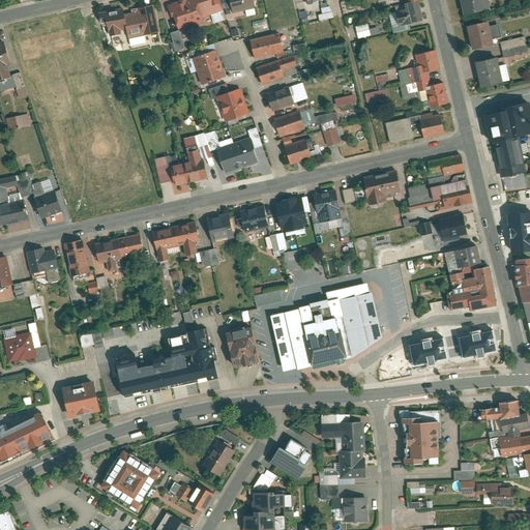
[(181,0),(171,4),(180,28),(208,18),(201,0),(181,0)]
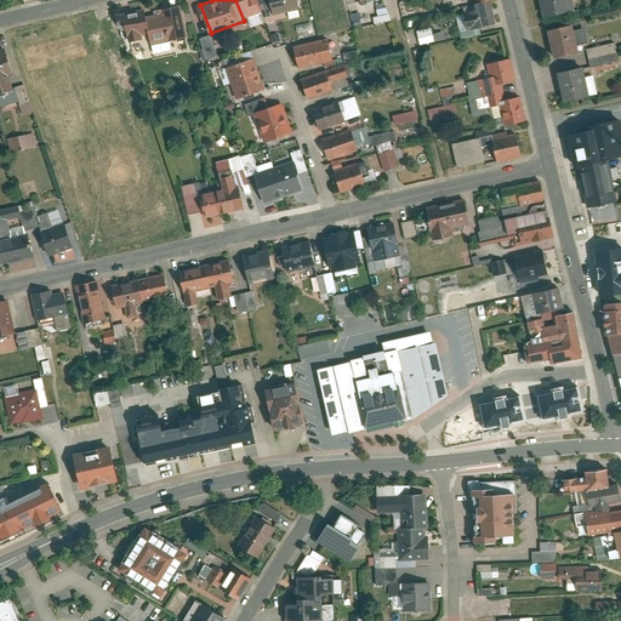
[(235,0),(244,21),(267,12),(262,0),(235,0)]
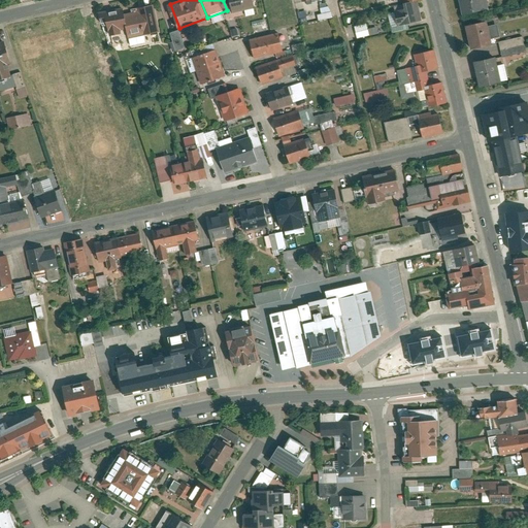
[(231,0),(235,12),(258,7),(256,0),(231,0)]
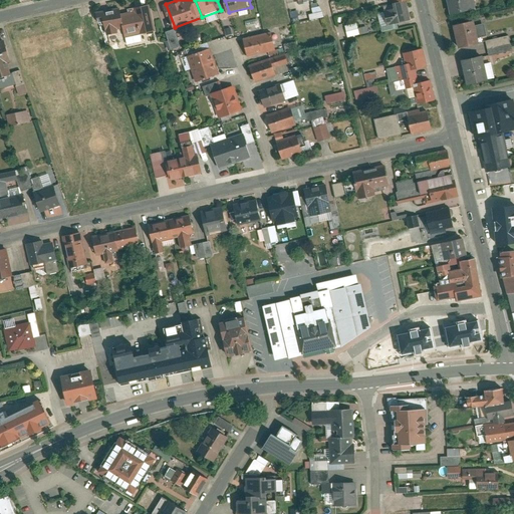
[(290,19),(286,0),(261,0),(266,24),(290,19)]
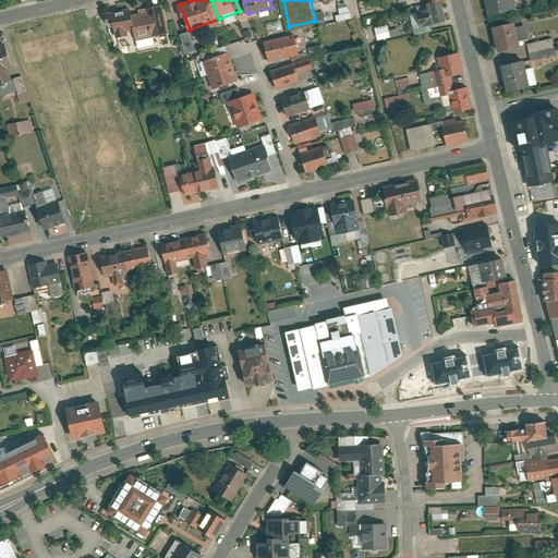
[(420,10),(423,26),(449,21),(444,0),(443,0),(429,2),(431,8),(420,10)]
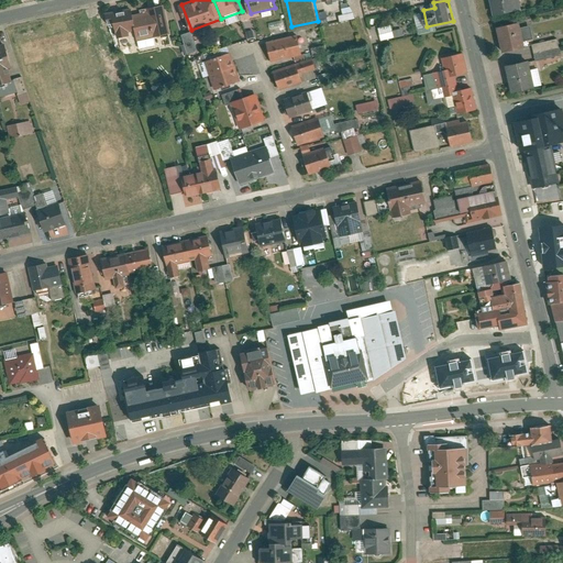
[(493,0),(496,14),(527,8),(525,0),(493,0)]
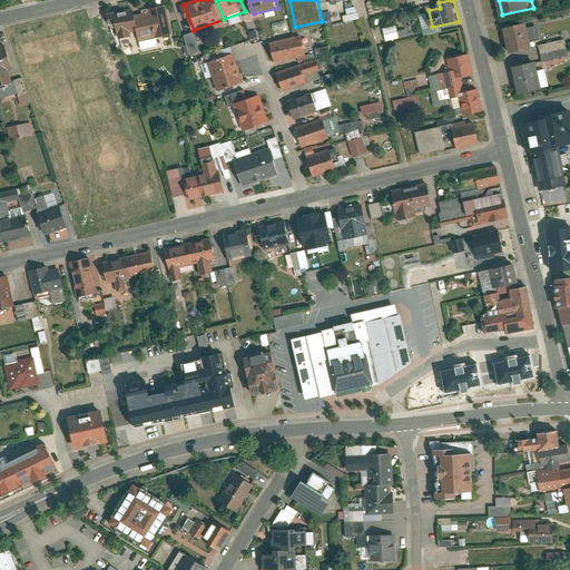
[(174,33),(169,5),(151,7),(151,11),(139,13),(143,30),(144,38),(174,33)]
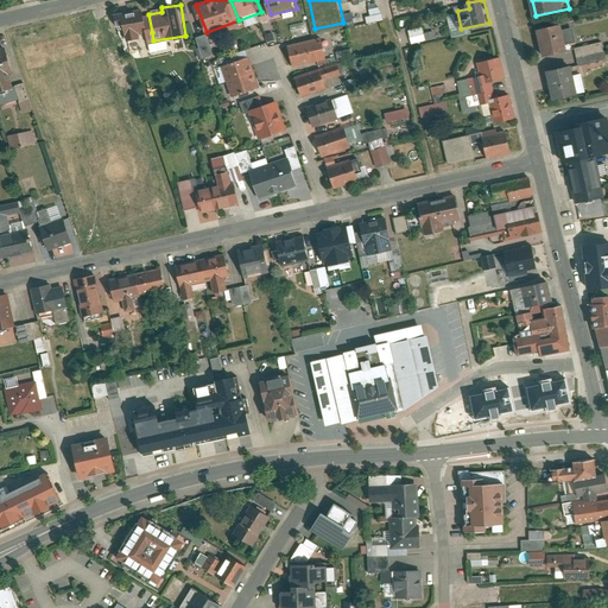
[(152,32),(149,14),(147,6),(115,11),(119,35),(127,33),(128,40),(144,38),(143,32),(152,32)]
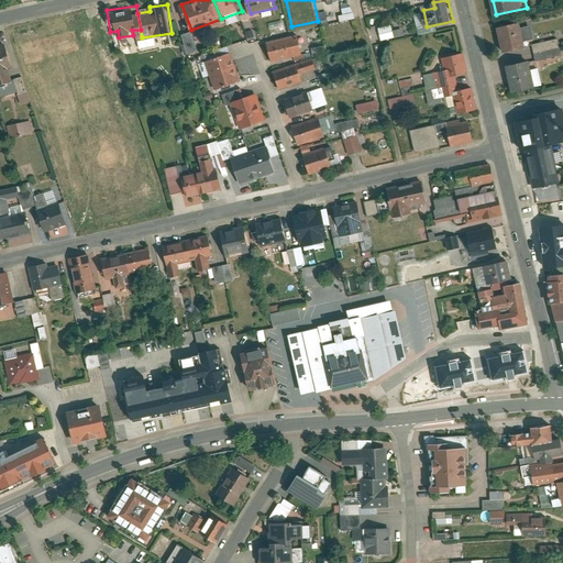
[(339,21),(353,19),(352,7),(341,8),(342,14),(338,14),(339,21)]
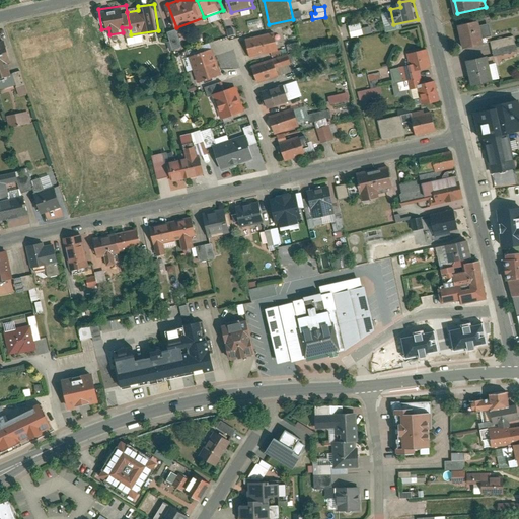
[(484,19),(460,24),(465,48),(489,43),(484,19)]
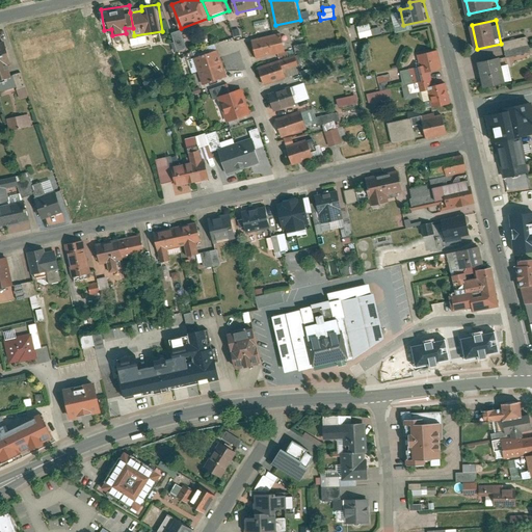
[(379,34),(378,27),(370,29),(369,24),(356,26),(358,37),(379,34)]
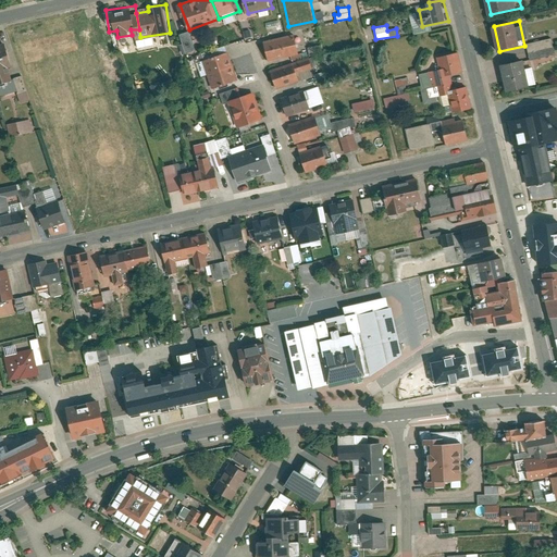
[(183,54),(195,51),(188,31),(177,34),(183,54)]
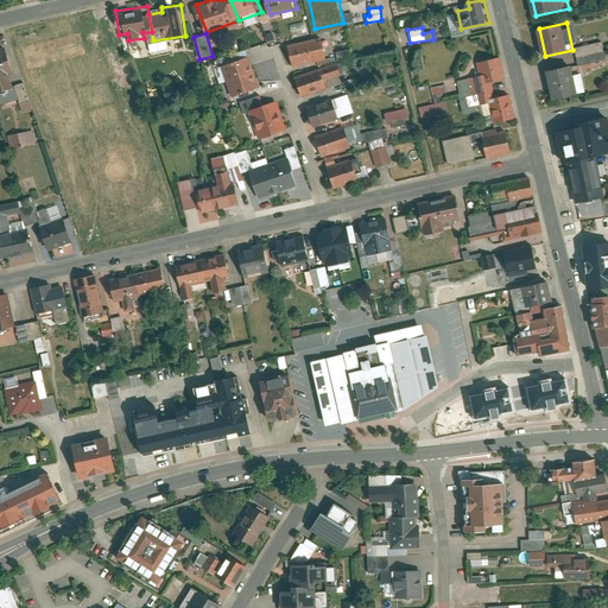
[(322,40),(287,48),(292,68),(325,61),(322,40)]
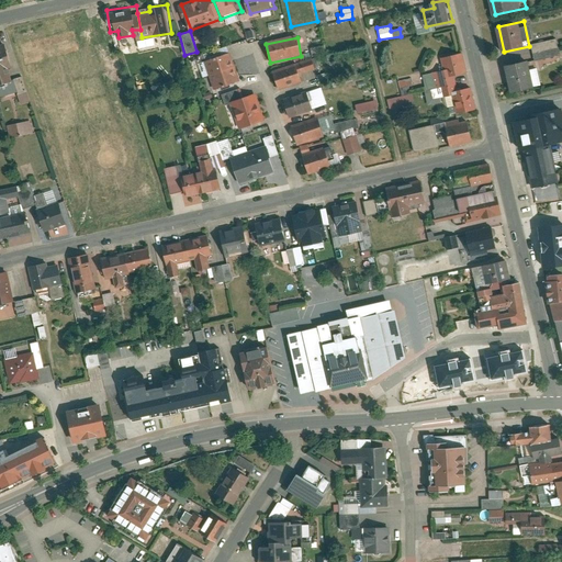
[(535,62),(560,55),(555,38),(530,45),(535,62)]
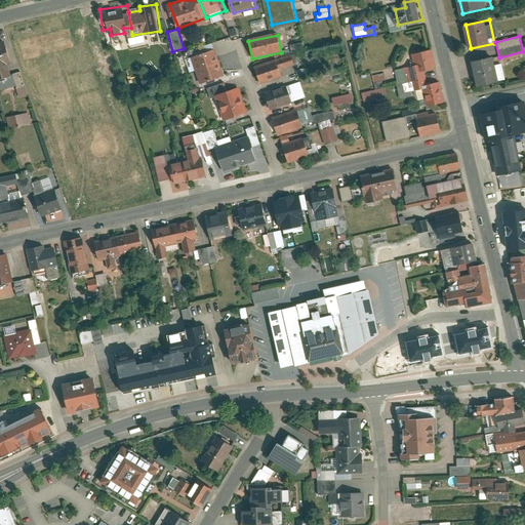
[(7,41),(0,42),(0,78),(14,75),(11,65),(14,64),(7,41)]
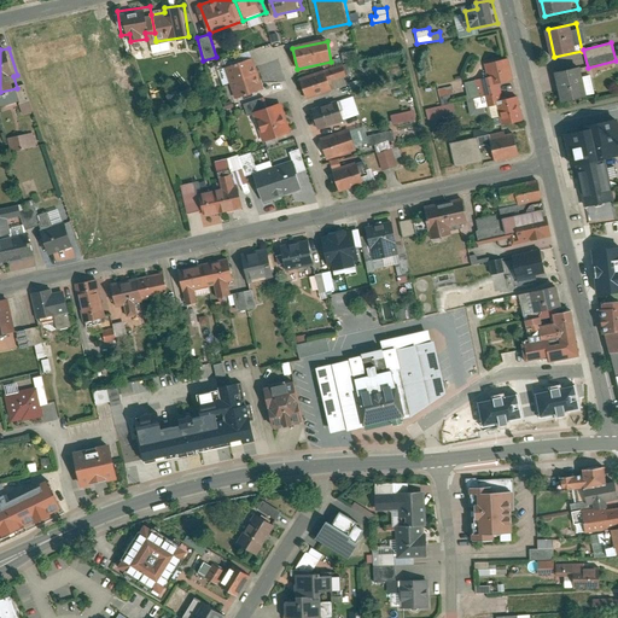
[(501,75),(503,82),(516,80),(511,57),(485,62),(489,77),(501,75)]
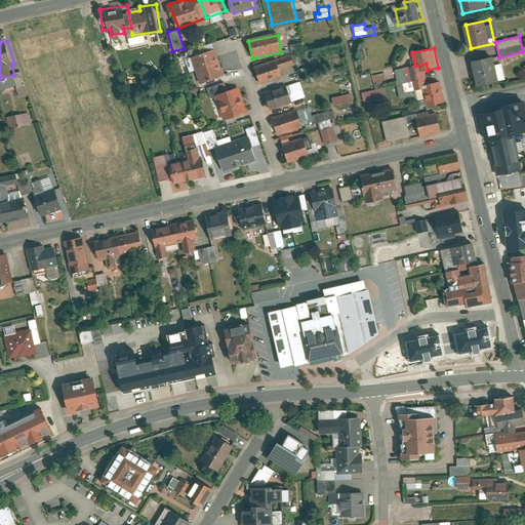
[(215,51),(192,58),(196,72),(219,65),(215,51)]
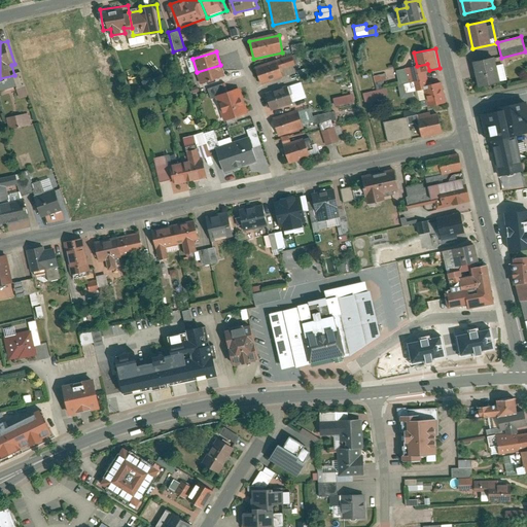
[(499,56),(475,62),(481,86),(505,80),(499,56)]
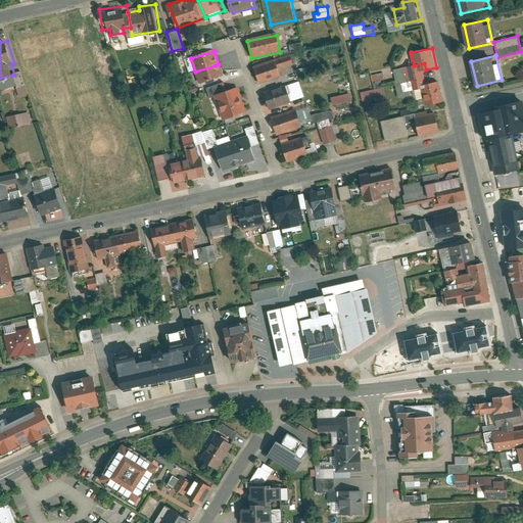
[(289,56),(276,60),(278,69),(292,65),(289,56)]
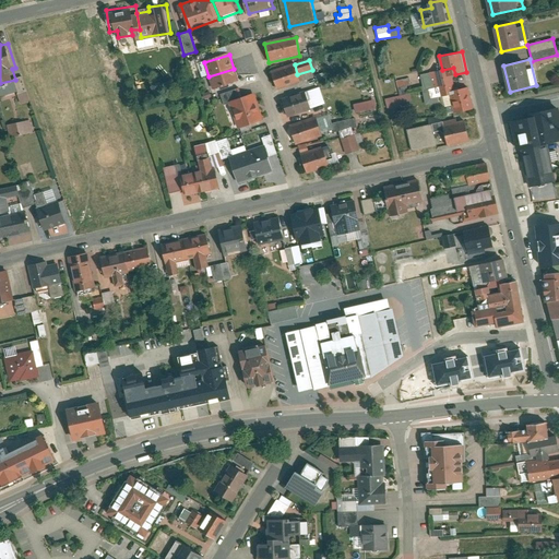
[(295,64),(272,72),(277,91),(300,84),(297,74),(295,64)]
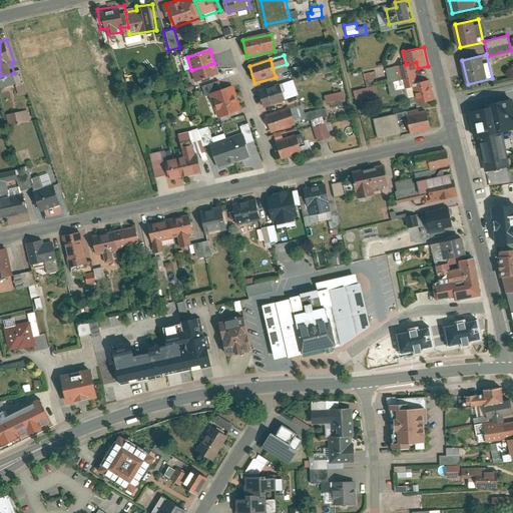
[(415,82),(420,81),(418,68),(416,62),(406,64),(397,66),(400,80),(405,78),(407,88),(416,86),(415,82)]
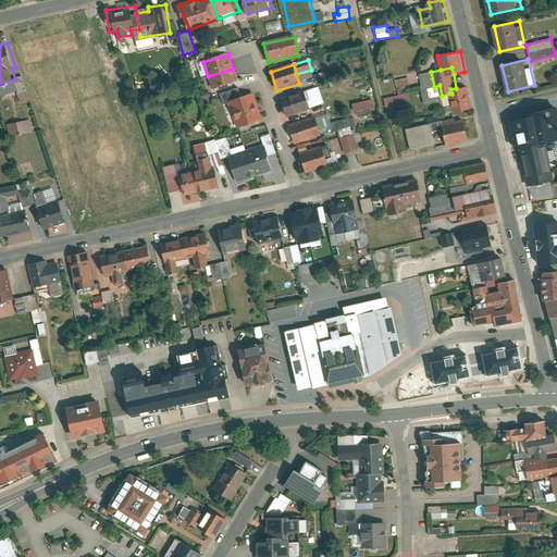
[(233,69),(208,76),(212,90),(237,82),(233,69)]
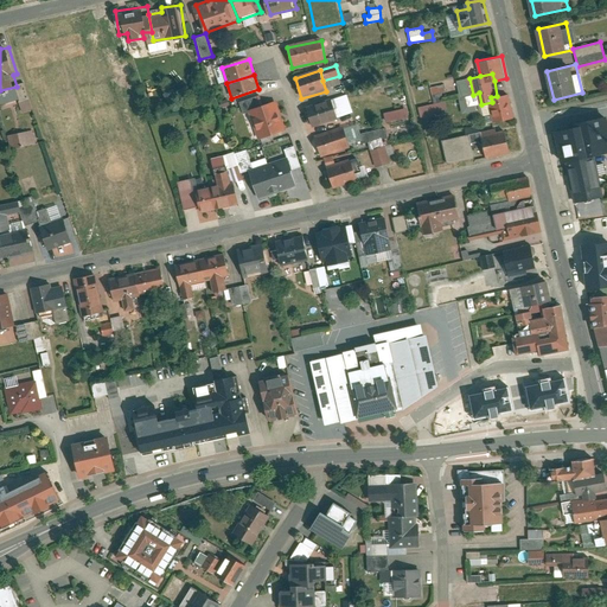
[(496,122),(515,119),(509,94),(497,96),(491,97),(492,102),(496,122)]
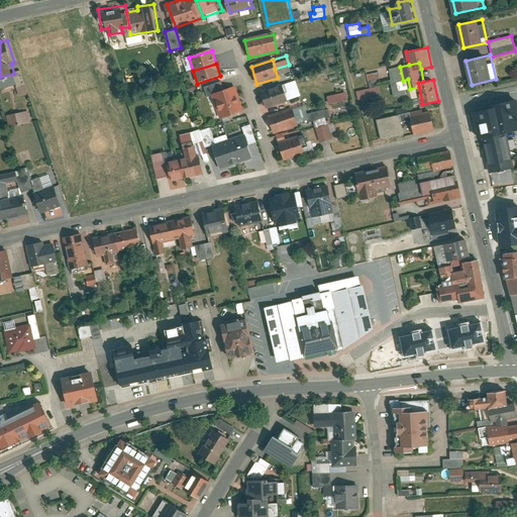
[(284,86),(262,93),(267,108),(289,101),(284,86)]
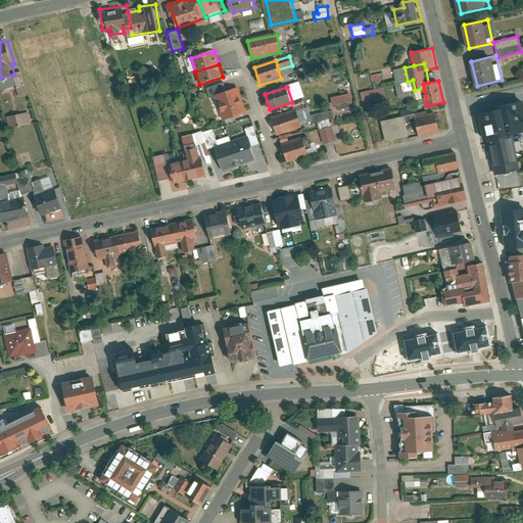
[(383,87),(360,93),(362,102),(385,96),(383,87)]
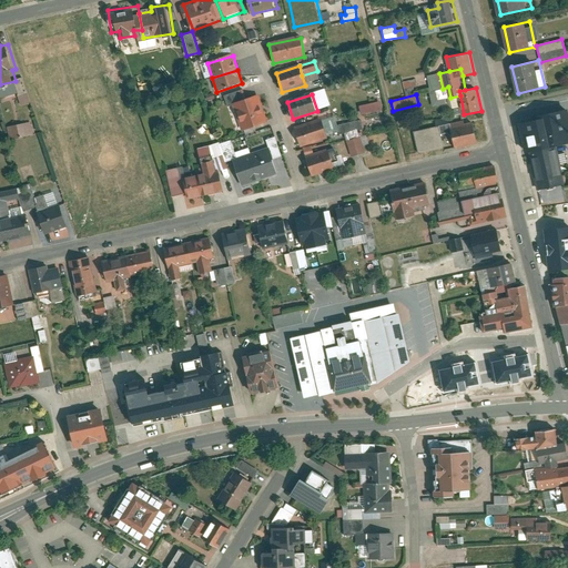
[(261,95),(233,104),(242,131),(270,122),(261,95)]
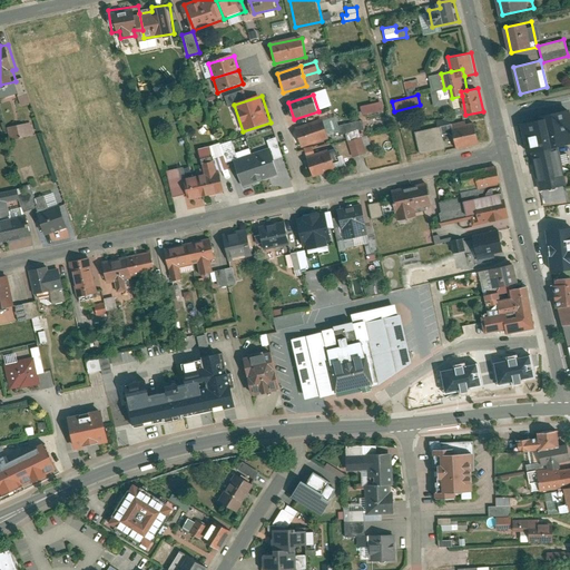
[(361,114),(383,112),(383,102),(360,105),(361,114)]
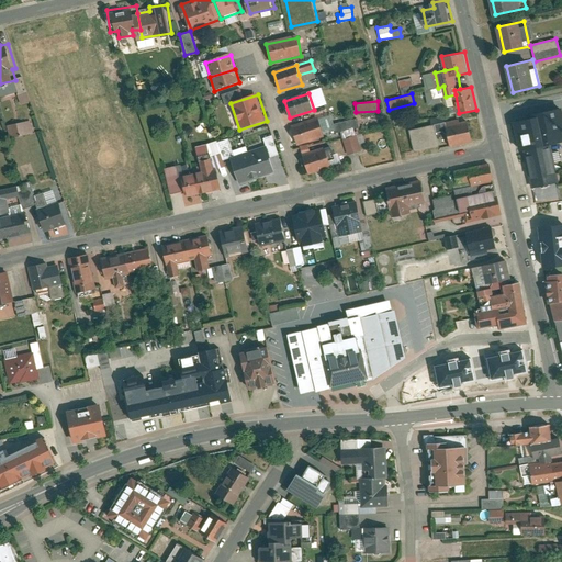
[(543,116),(518,122),(526,150),(555,143),(561,142),(561,108),(542,113),(543,116)]
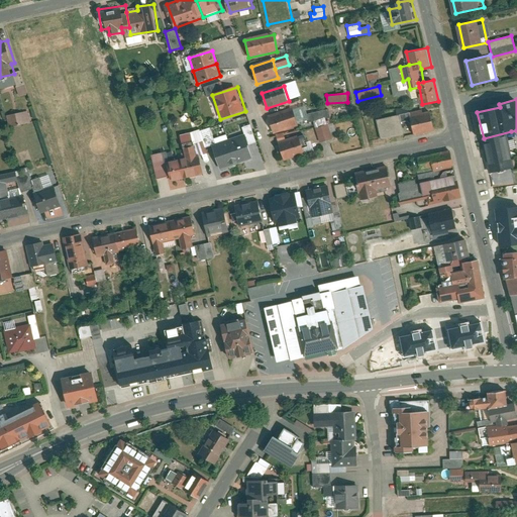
[(293,109),(269,117),(275,134),(298,127),(293,109)]
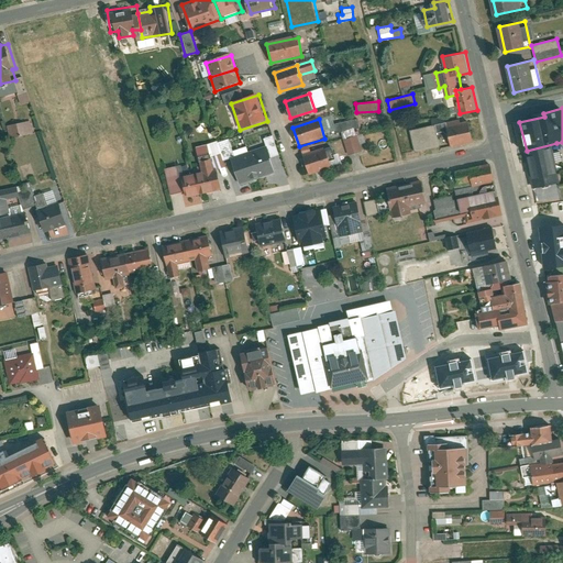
[(33,120),(9,124),(11,136),(35,132),(33,120)]
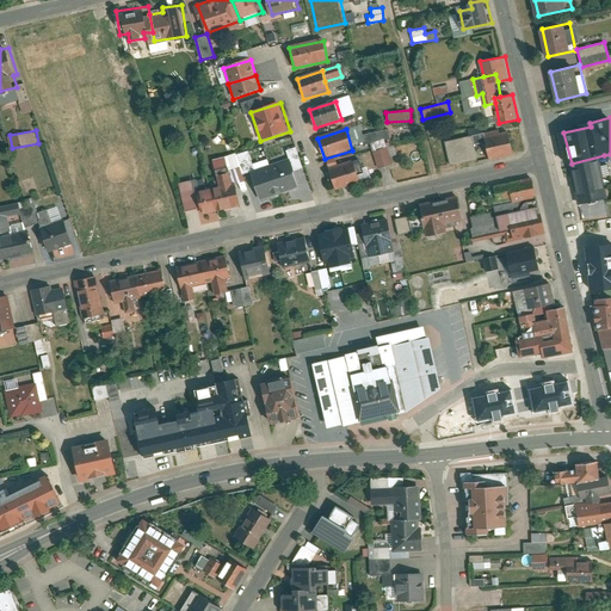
[(508,131),(485,137),(491,160),(514,154),(508,131)]
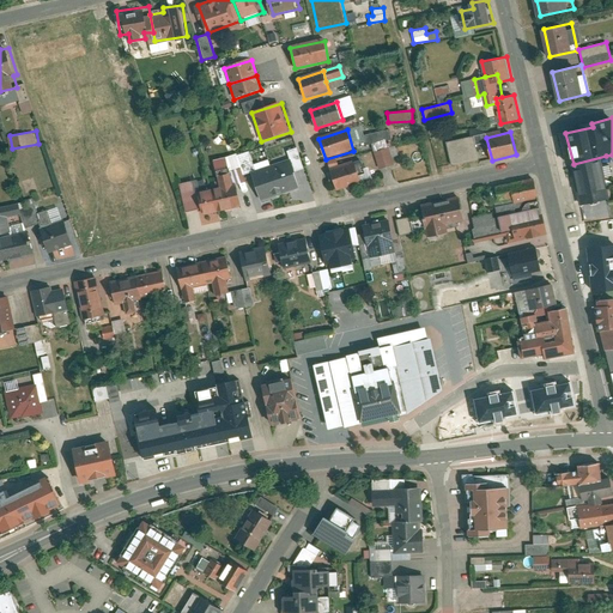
[(451,165),(478,159),(472,135),(445,143),(451,165)]
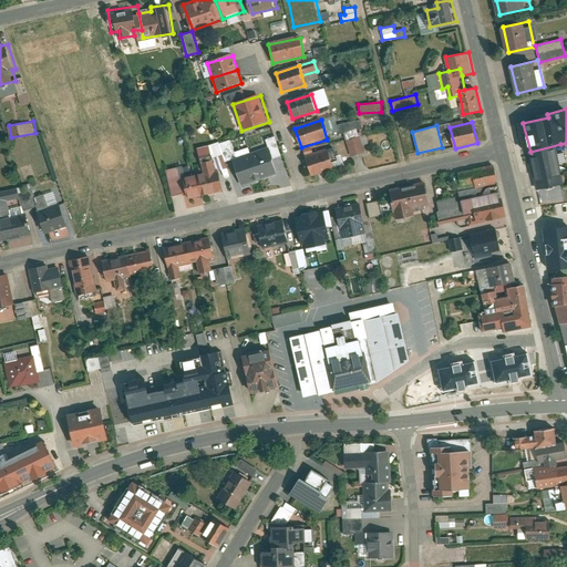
[(361,138),(347,143),(351,157),(366,154),(361,138)]
